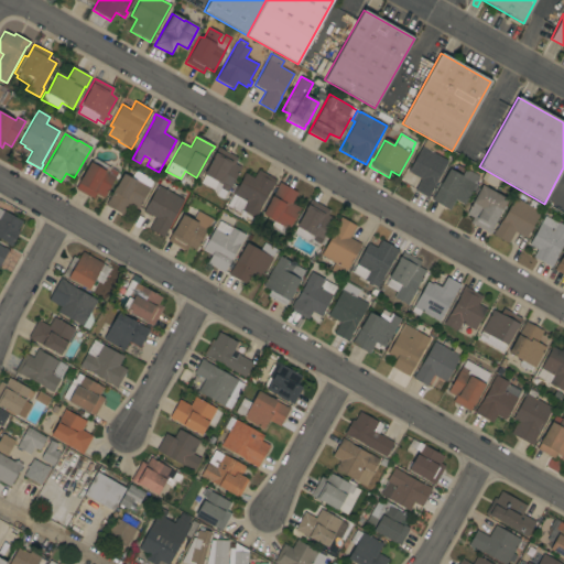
[(426,139),(437,145),(433,152),(448,161),(427,197),(414,191),(421,179),(408,172),(426,139)]
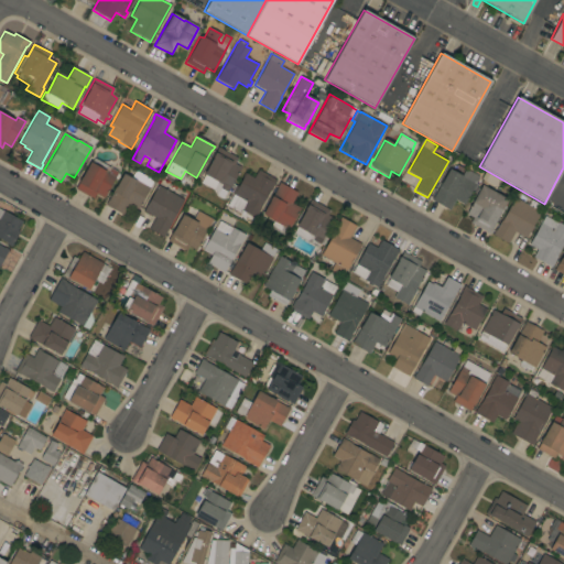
[(237,159),(234,163),(240,167),(231,184),(235,185),(230,193),(227,191),(223,199),(215,195),(213,190),(201,183),(204,175),(203,174),(217,148),(237,159)]
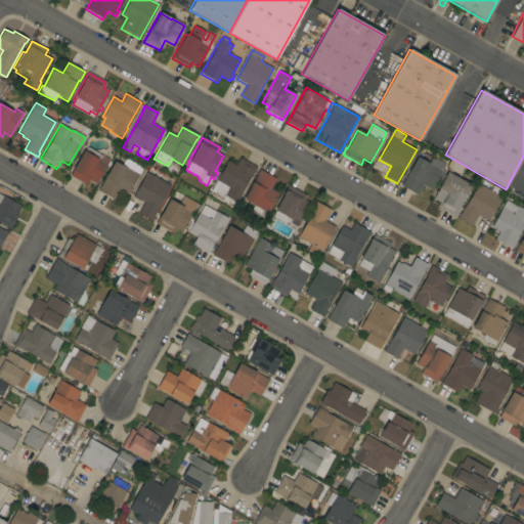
[(70,176),(73,171),(72,171),(83,151),(84,151),(87,147),(110,161),(95,184),(89,180),(86,185),(70,176)]
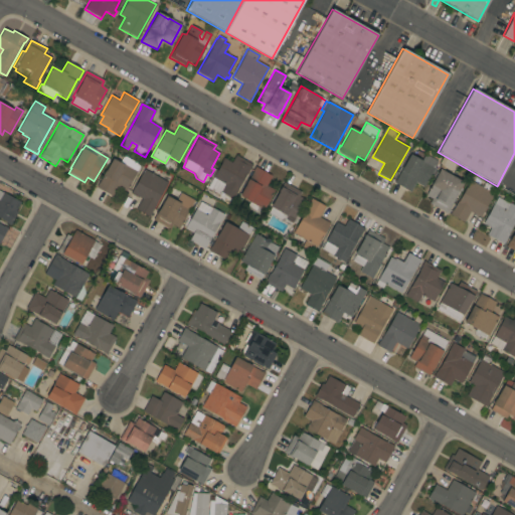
[(252,165),(246,174),(245,173),(235,192),(236,192),(232,199),(222,194),(221,196),(211,191),(211,192),(206,189),(213,177),(211,176),(215,169),(217,170),(221,162),(220,162),(223,158),(231,162),(235,155),(252,165)]
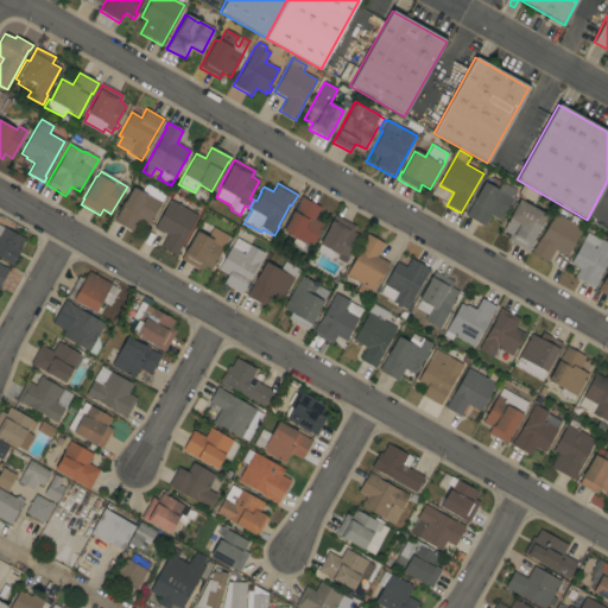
[(515,191),(500,221),(491,215),(485,227),(464,216),(473,200),(474,201),(483,183),(496,189),(500,183),(515,191)]
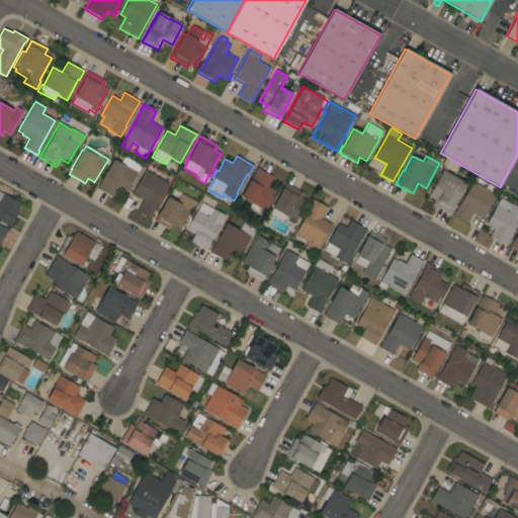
[(141,166),(125,192),(116,187),(111,197),(96,189),(112,160),(119,164),(123,157),(141,166)]
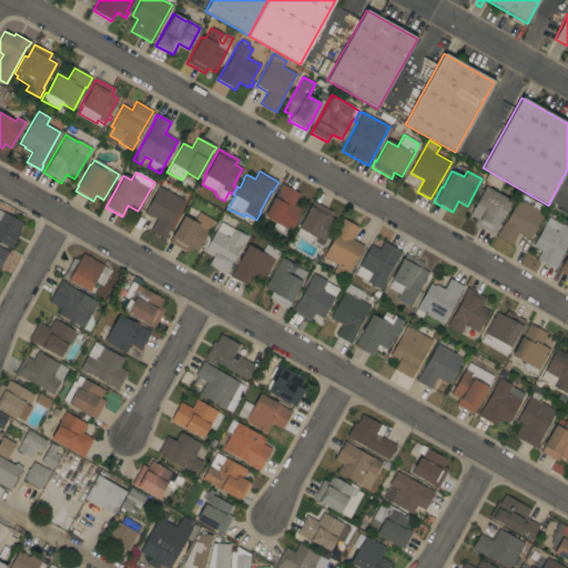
[(298,194),(293,204),(302,210),(290,231),(286,237),(272,229),(275,223),(263,216),(279,189),(279,188),(281,184),(298,194)]
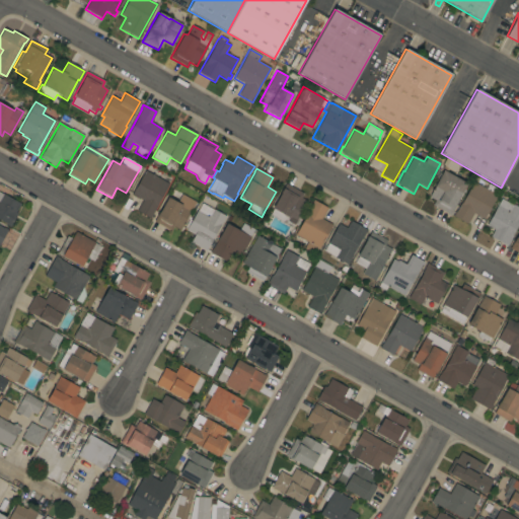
[(168,184),(156,205),(157,206),(150,219),(137,211),(142,201),(131,194),(144,170),(168,184)]
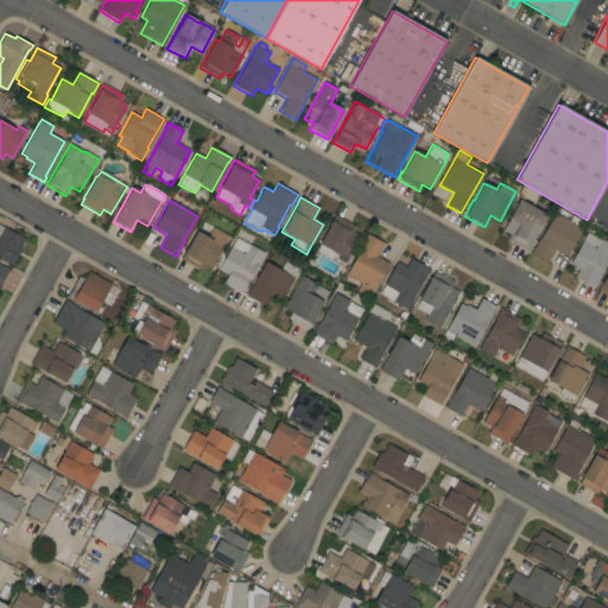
[(532,240),(533,241),(527,252),(506,240),(510,234),(502,230),(510,219),(508,219),(519,200),(546,215),(532,240)]
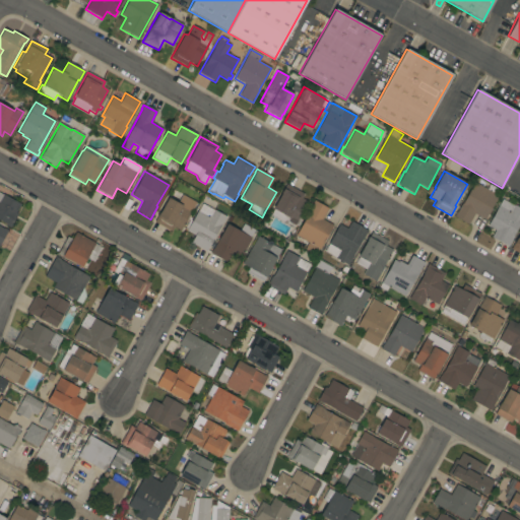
[(486,189),(490,184),(500,190),(498,195),(484,219),(474,213),(468,224),(454,216),(456,211),(457,212),(461,203),(462,203),(474,182),(486,189)]
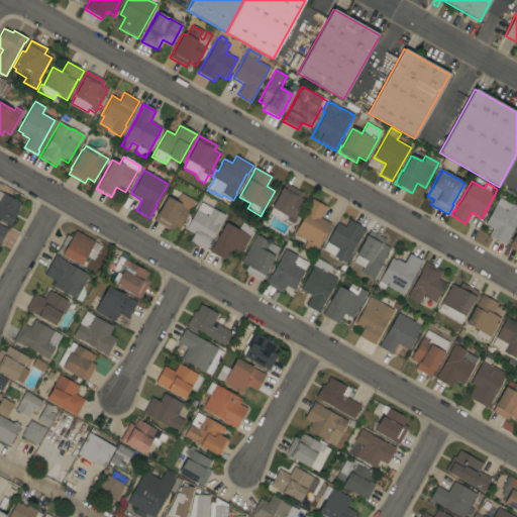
[(269,214),(272,208),(271,208),(280,192),(279,192),(284,183),(302,193),(300,197),(305,200),(297,215),(300,217),(296,225),(293,223),(291,226),(269,214)]
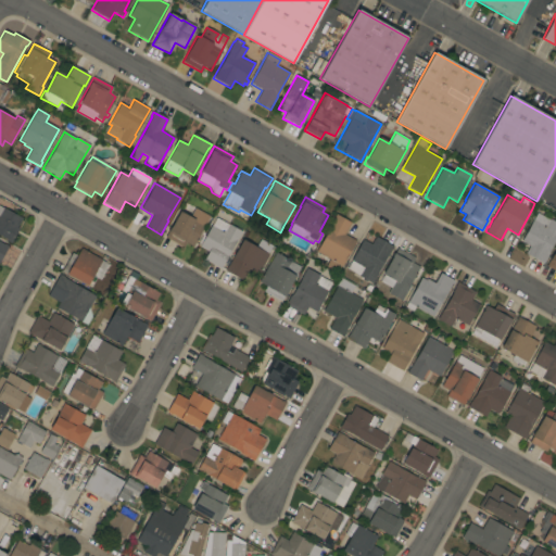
[(0,206),(22,218),(16,227),(19,228),(11,243),(8,242),(8,240),(0,236),(0,206)]
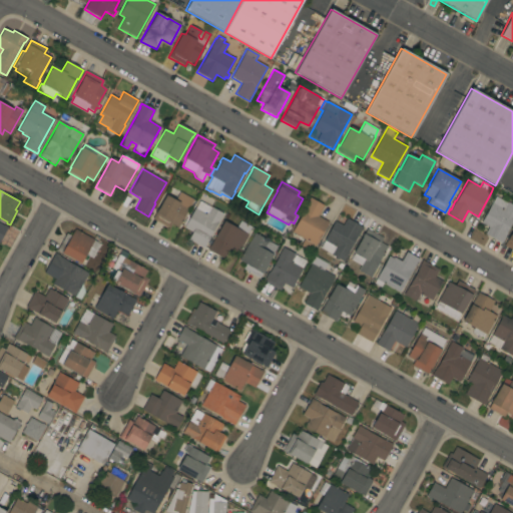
[(152,218),(165,194),(178,202),(183,193),(192,199),(190,204),(177,227),(171,223),(168,228),(152,218)]
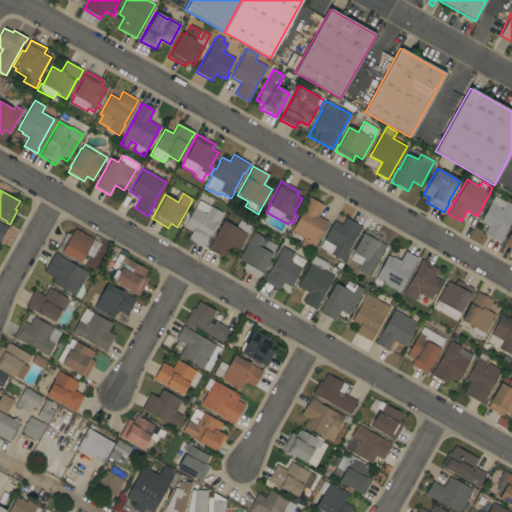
[(494,196),(511,205),(511,218),(504,234),(505,234),(500,243),(483,233),(487,226),(480,222),(494,196)]
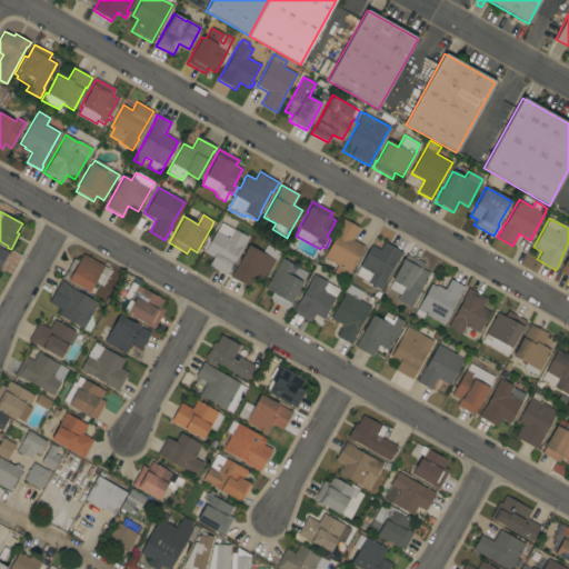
[(349,272),(346,278),(333,271),(337,266),(322,258),(343,219),(359,228),(352,240),(363,246),(349,272)]
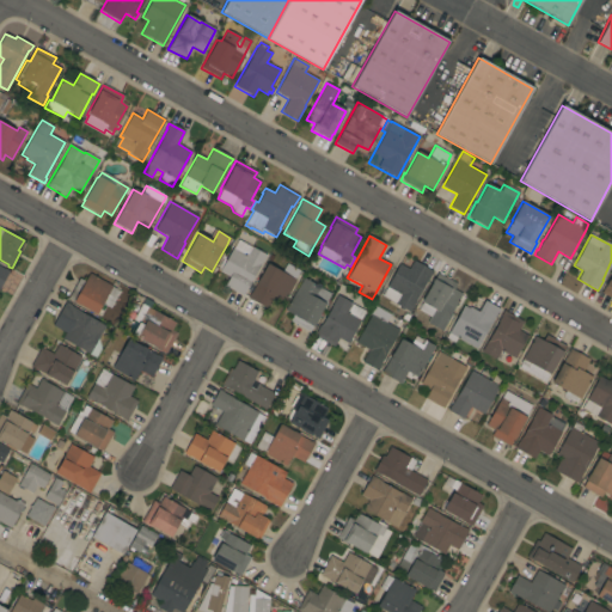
[(232,248),(233,249),(238,239),(251,248),(251,246),(265,255),(259,267),(258,265),(243,295),(225,286),(230,277),(219,271),(232,248)]
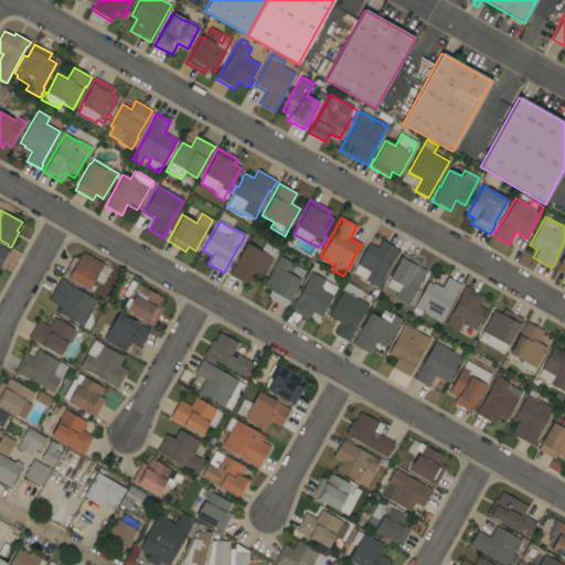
[(364,280),(364,279),(352,273),(356,265),(368,243),(377,248),(381,241),(400,251),(397,254),(396,254),(377,288),(364,280)]
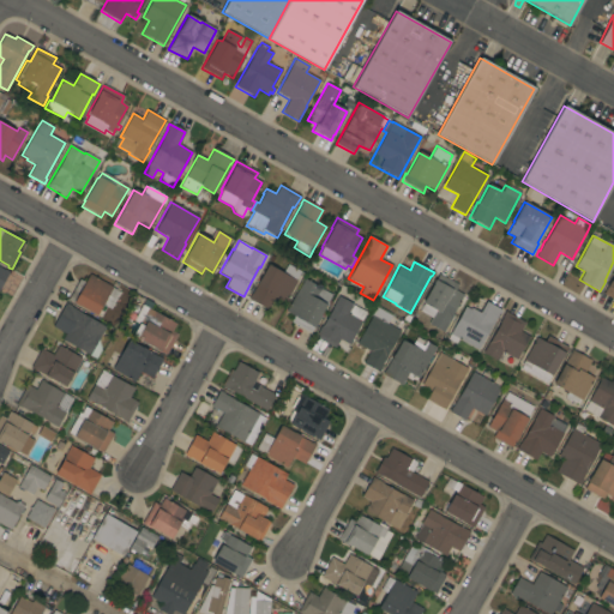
[(284,304),(274,298),(268,309),(247,299),(251,294),(252,294),(268,265),(296,281),(284,304)]
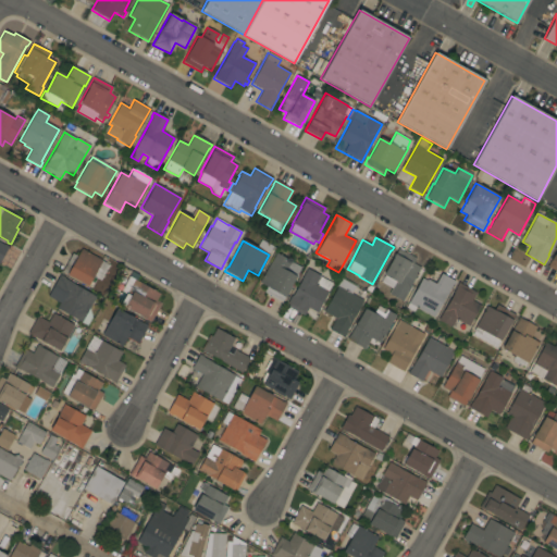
[(416,258),(412,263),(420,268),(410,285),(412,286),(403,302),(387,294),(391,288),(381,282),(384,275),(383,275),(393,258),(392,257),(394,254),(395,254),(397,248),(416,258)]
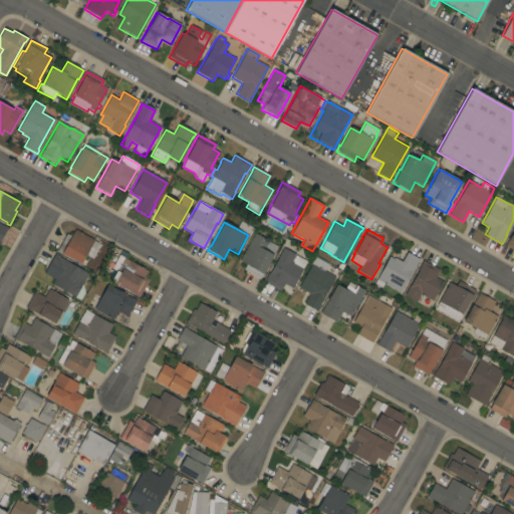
[(93,240),(93,241),(96,243),(93,249),(89,247),(85,255),(89,257),(84,265),(81,263),(80,264),(65,256),(61,254),(61,253),(57,251),(66,234),(71,237),(74,230),(93,240)]
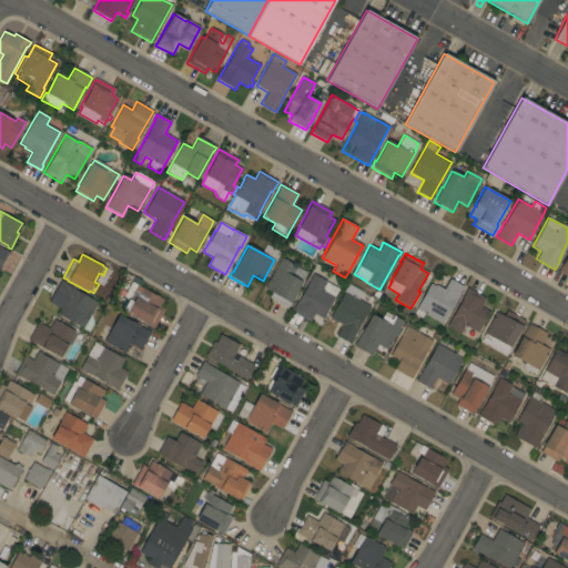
[(567,277),(558,272),(564,261),(565,261),(567,255),(567,277)]
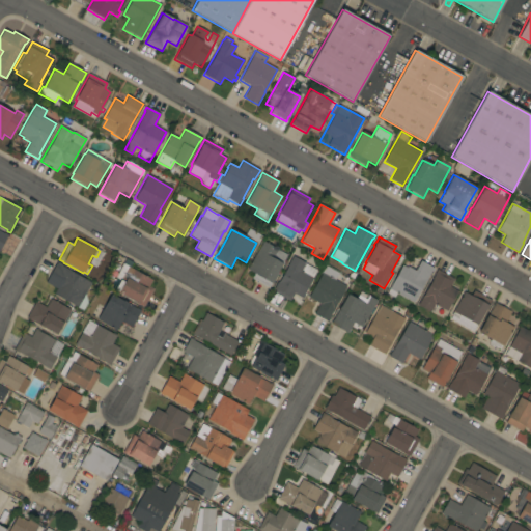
[(263,241),(286,255),(284,259),(286,261),(284,264),(282,263),(276,275),(268,288),(251,278),(254,274),(247,270),(263,241)]
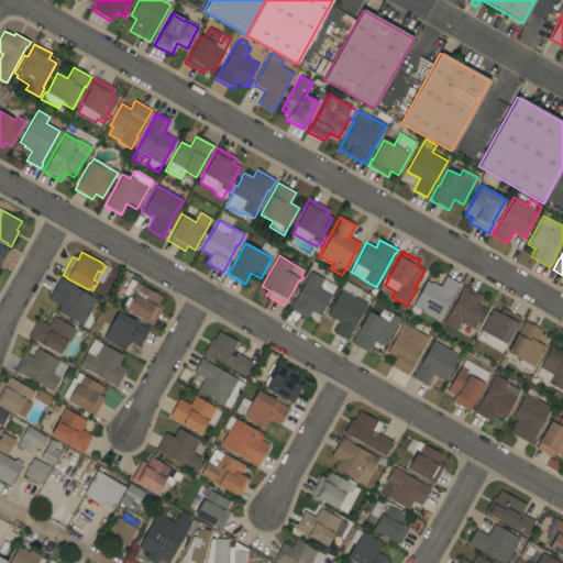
[(295,298),(296,299),(306,280),(305,280),(310,272),(335,286),(331,295),(320,316),(311,311),(307,319),(288,309),(295,298)]
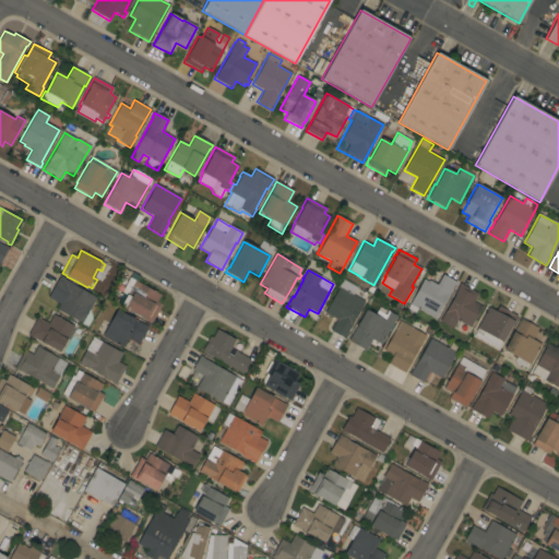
[(151,323),(141,318),(142,318),(125,308),(120,305),(126,295),(121,293),(132,272),(139,276),(135,282),(161,295),(156,301),(162,305),(151,323)]
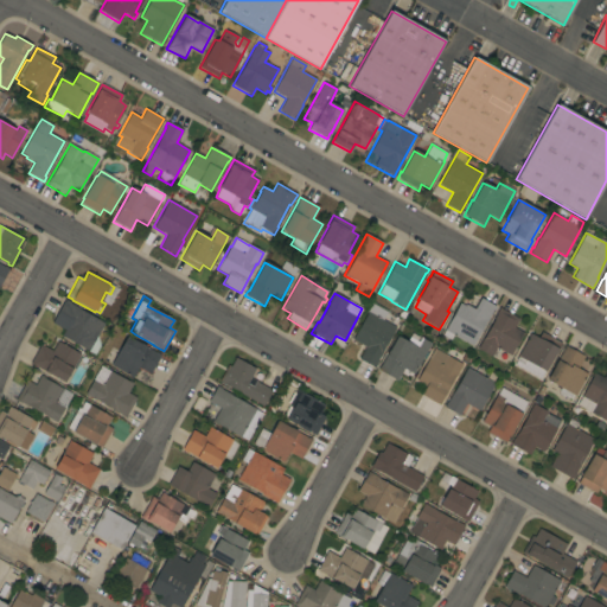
[(453,336),(449,340),(441,336),(459,302),(465,306),(466,305),(474,310),(480,298),(496,306),(493,310),(486,321),(486,320),(472,346),(453,336)]
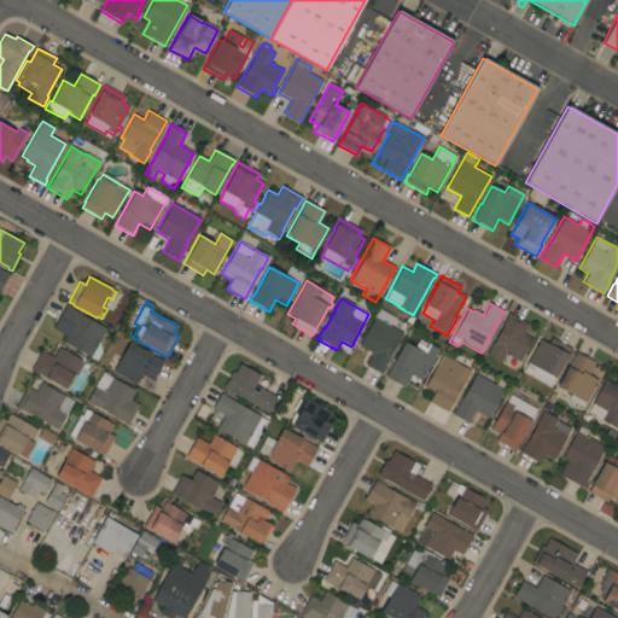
[(101,353),(97,361),(62,343),(65,336),(52,328),(66,304),(71,308),(71,309),(81,315),(105,330),(99,342),(101,353)]
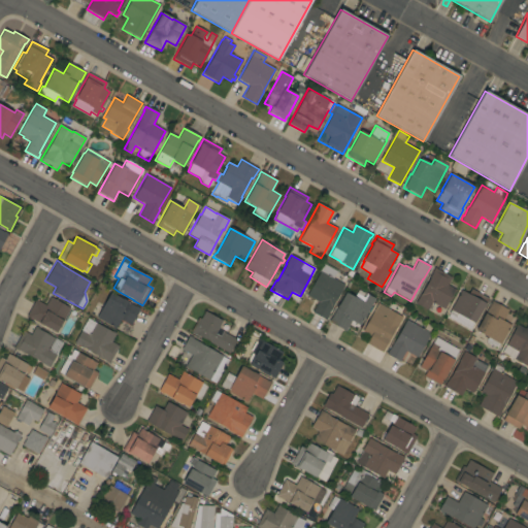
[(325,320),(311,312),(318,302),(306,296),(320,271),(319,271),(323,264),(336,271),(332,278),(344,285),(325,320)]
